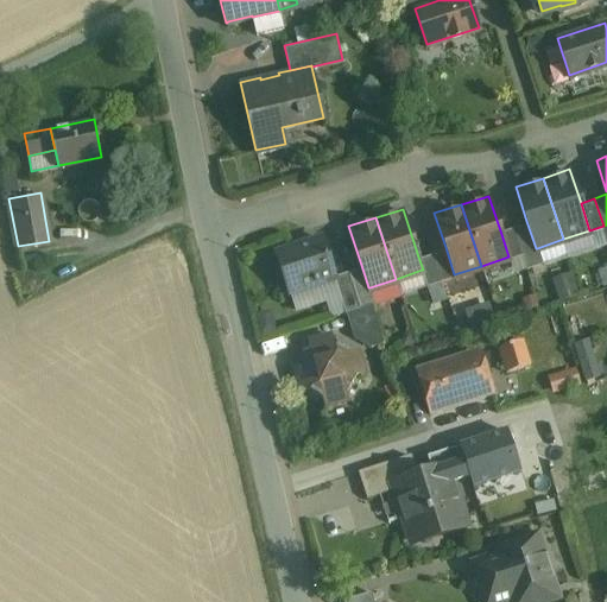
[(526,221),(513,226),(522,252),(526,266),(542,261),(537,248),(536,248),(526,221)]
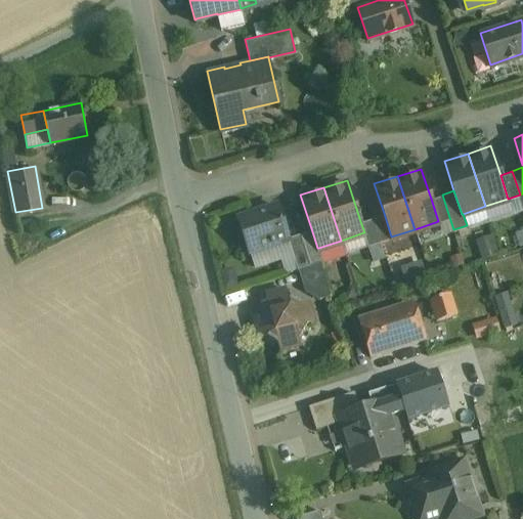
[(442,195),(431,199),(438,221),(449,217),(442,195)]
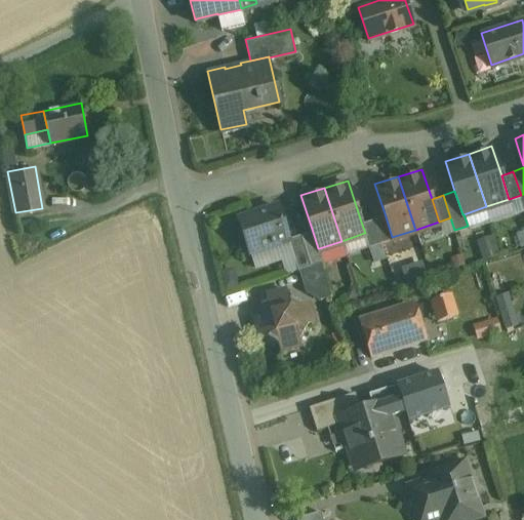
[(277,203),(238,215),(249,251),(288,238),(288,237),(277,203)]
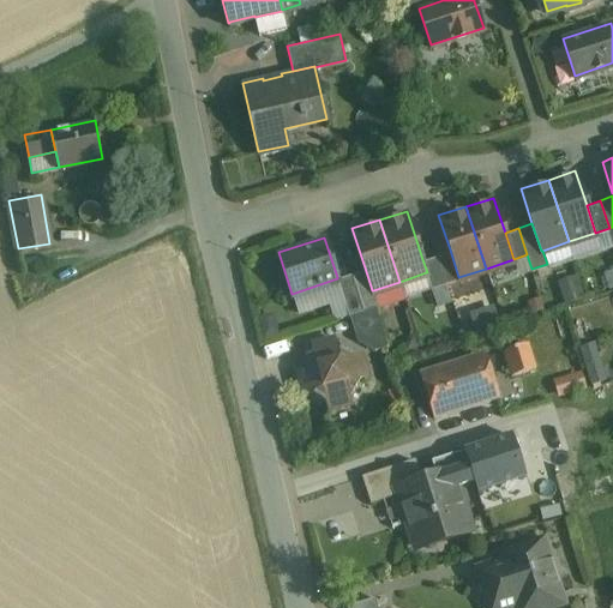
[(450,250),(436,254),(445,282),(458,277),(450,250)]
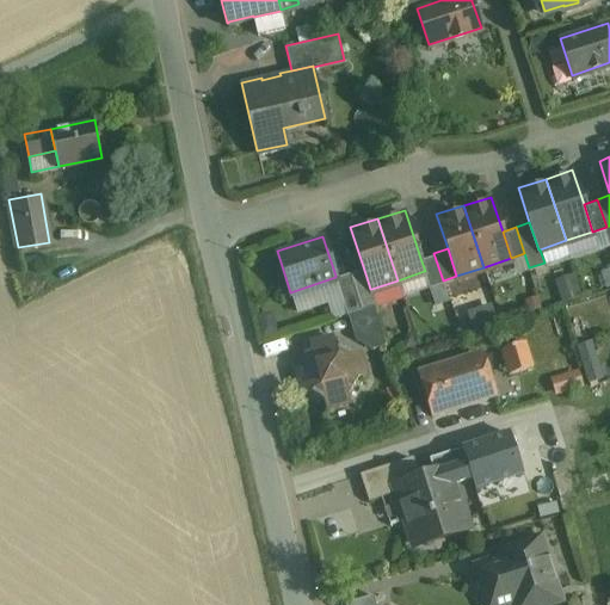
[(433,253),(420,258),(425,271),(424,271),(429,285),(443,281),(433,253)]
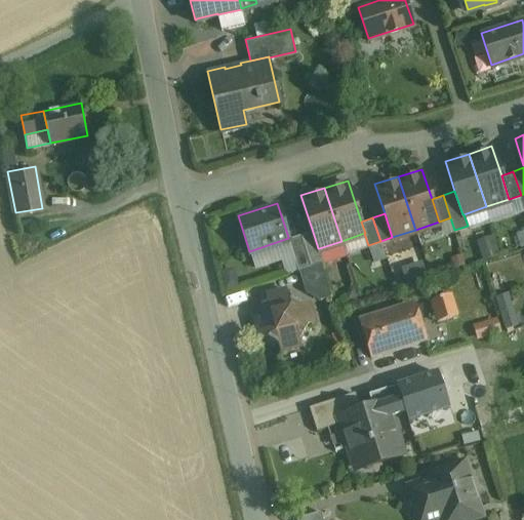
[(318,248),(312,229),(299,233),(310,264),(321,261),(323,260),(319,248),(318,248)]
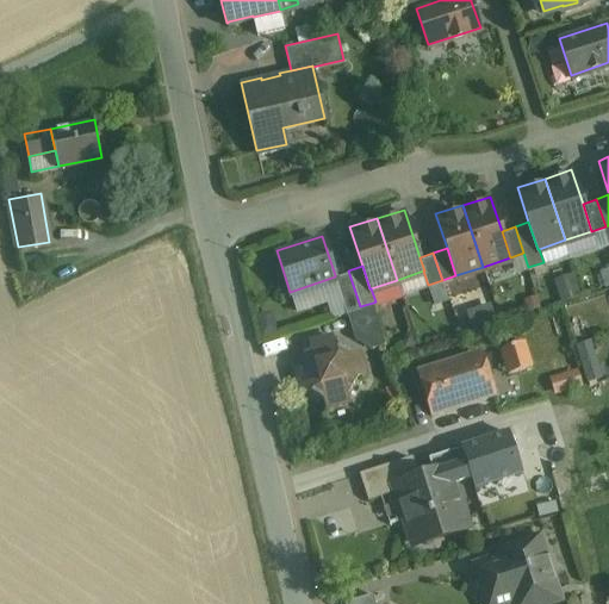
[(565,297),(582,292),(575,269),(558,274),(565,297)]
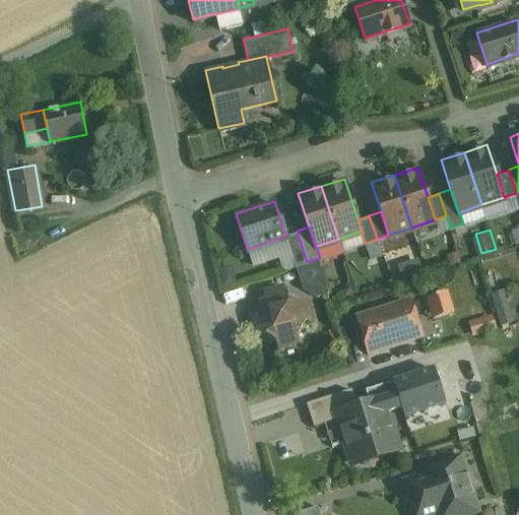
[(307,261),(297,231),(285,235),(285,236),(295,266),(296,265),(307,261)]
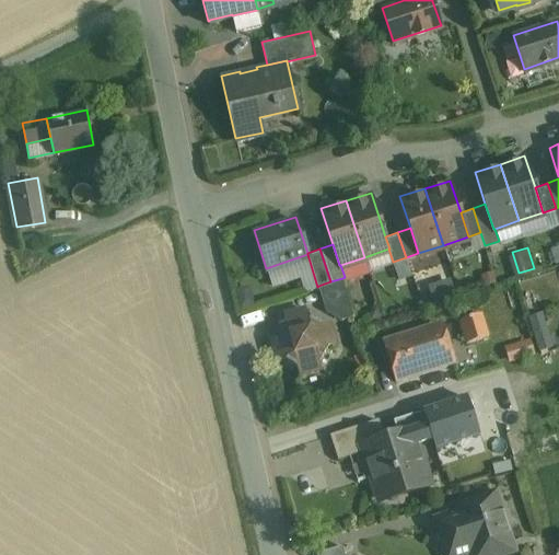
[(422,297),(459,289),(457,275),(419,282),(422,297)]
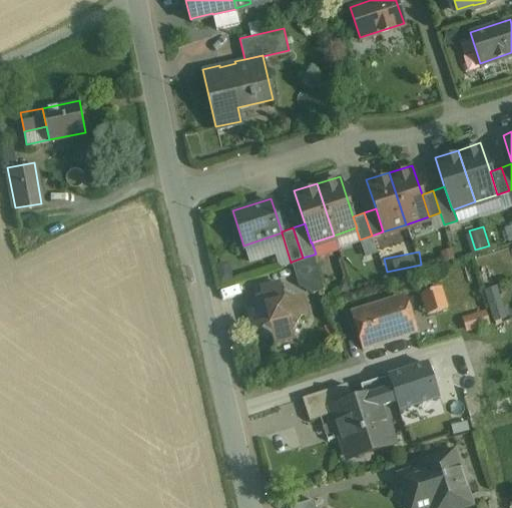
[(303,258),(292,262),(298,283),(313,291),(323,288),(314,255),(303,258)]
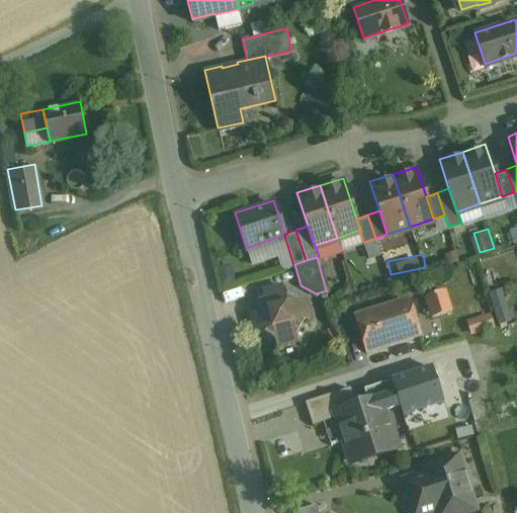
[(281,282),(262,288),(263,294),(262,296),(258,297),(255,303),(256,307),(255,309),(249,310),(254,330),(260,328),(275,337),(276,343),(296,338),(294,332),(304,317),(310,316),(305,295),(298,297),(283,288),(281,282)]
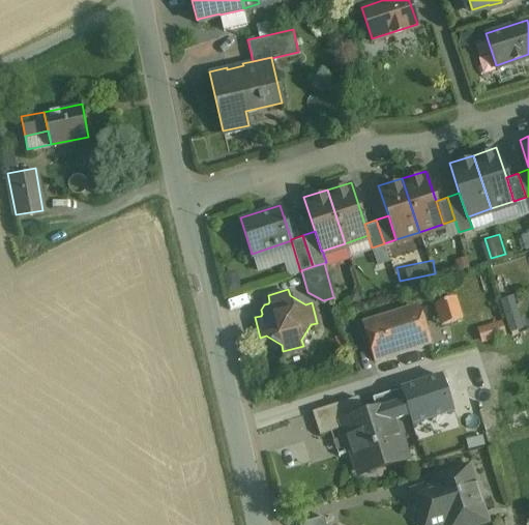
[(516,290),(502,294),(511,328),(526,324),(516,290)]
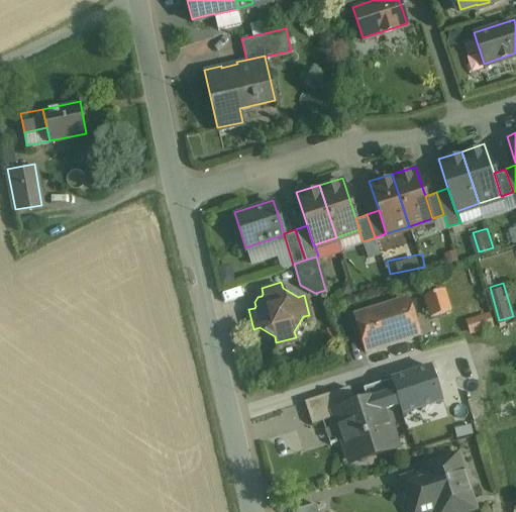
[(439,289),(424,294),(430,313),(445,308),(439,289)]
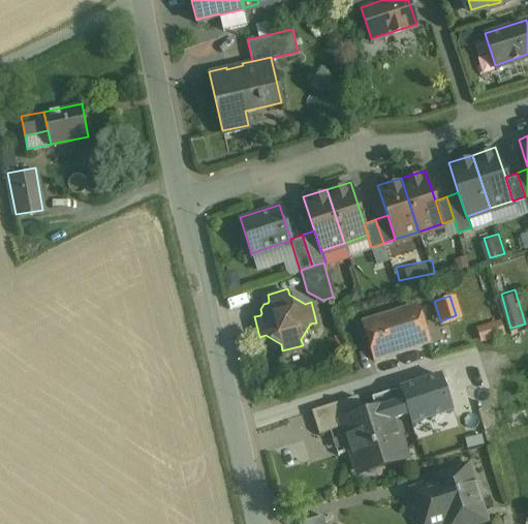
[(416,302),(362,318),(374,357),(429,339),(416,302)]
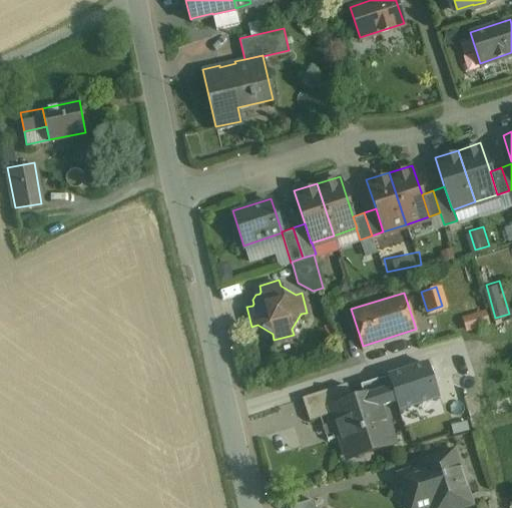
[(485,311),(465,316),(468,325),(487,320),(485,311)]
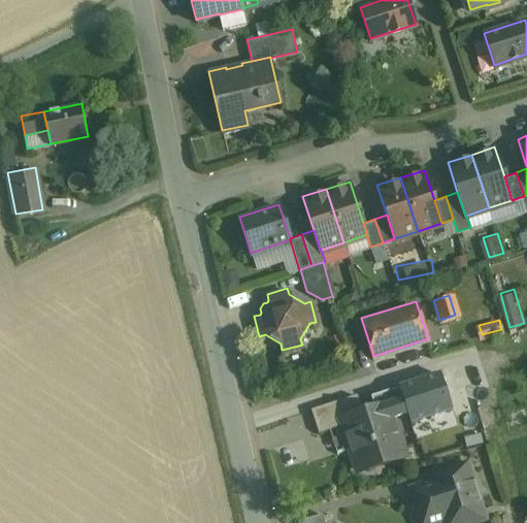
[(440,370),(397,384),(409,423),(453,410),(440,370)]
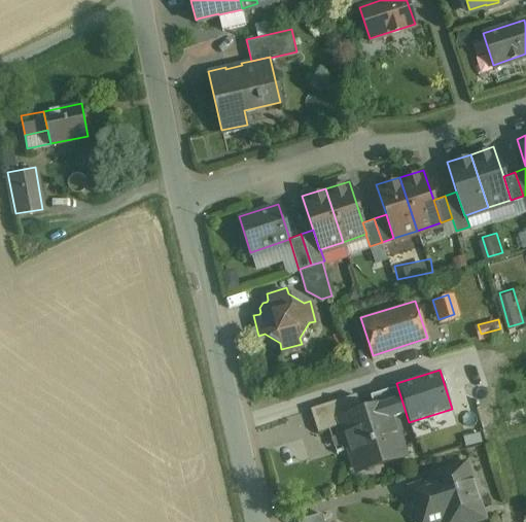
[(345,394),(310,407),(317,429),(341,422),(339,416),(357,410),(354,402),(348,404),(345,394)]
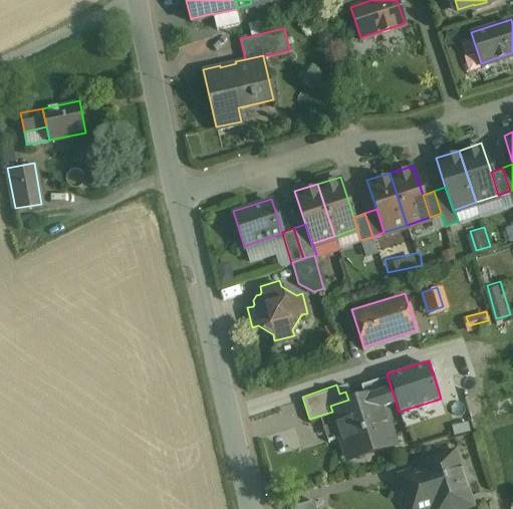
[(377,391),(330,406),(346,454),(392,440),(393,444),(395,443),(377,391)]
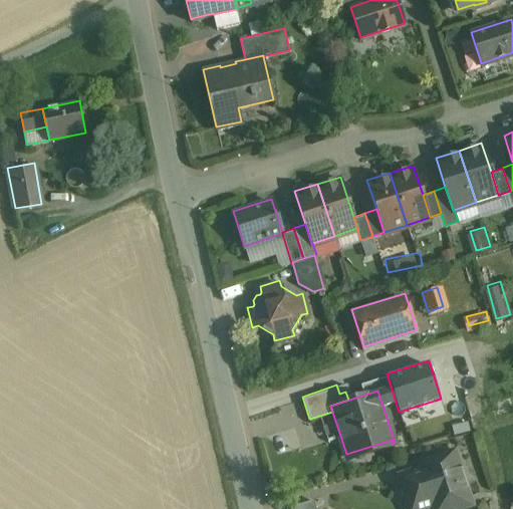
[(452,449),(428,457),(426,458),(425,460),(423,463),(425,470),(421,471),(420,468),(401,474),(408,495),(412,508),(414,508),(423,507),(431,504),(431,503),(438,500),(440,503),(442,505),(445,506),(448,506),(451,505),(451,504),(466,499),(467,502),(469,502),(461,475),(463,474),(459,459),(457,457),(456,457),(454,457),(453,457),(451,452),(453,451),(452,449)]
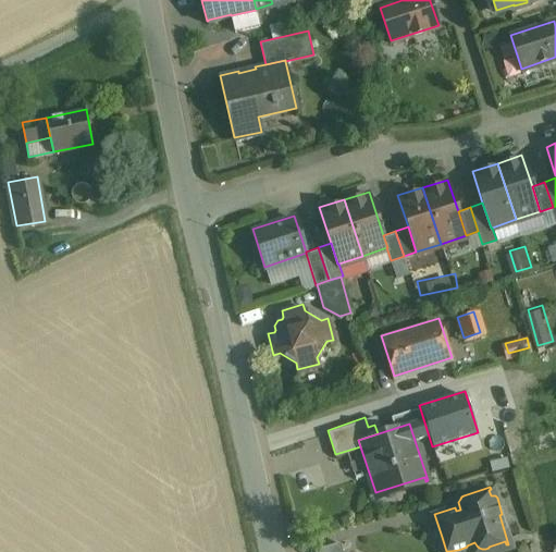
[(343,551),(340,540),(314,548),(316,551),(343,551)]
